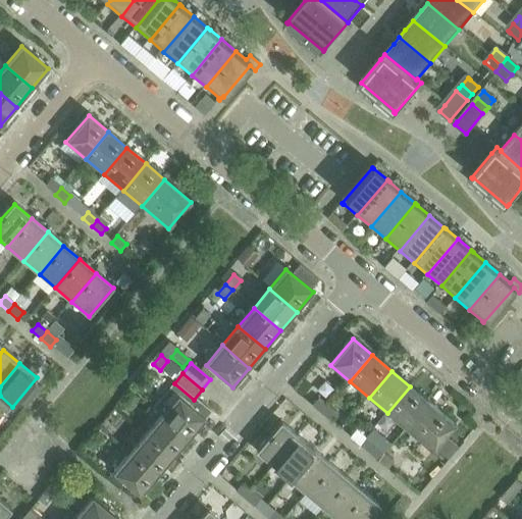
[(428,403),(410,386),(387,413),(406,429),(428,403)]
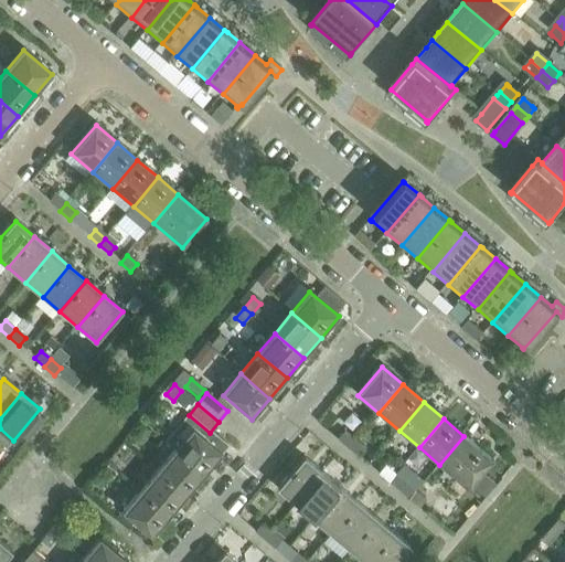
[(193,430),(176,452),(204,476),(222,455),(193,430)]
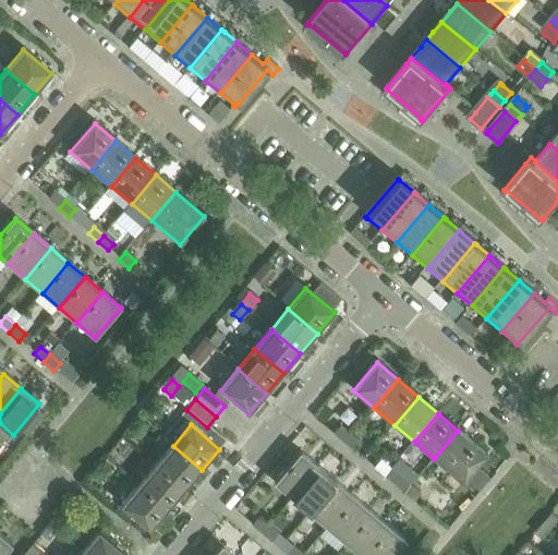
[(340,427),(335,435),(344,444),(351,436),(340,427)]
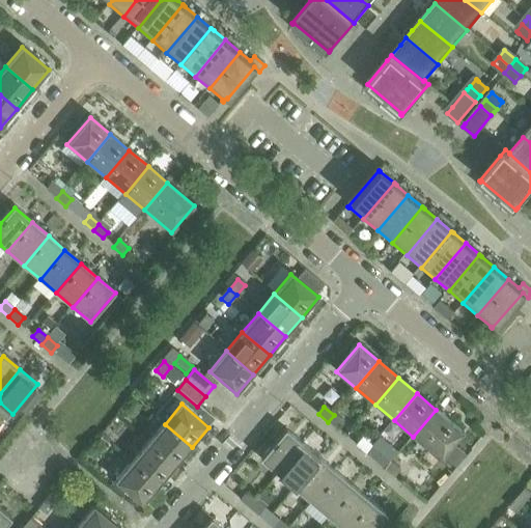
[(463,433),(436,410),(413,437),(440,460),(463,433)]
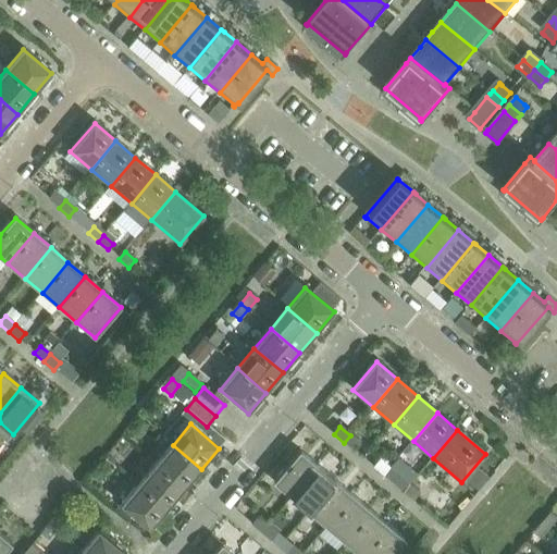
[(360,444),(350,435),(344,443),(355,452),(360,444)]
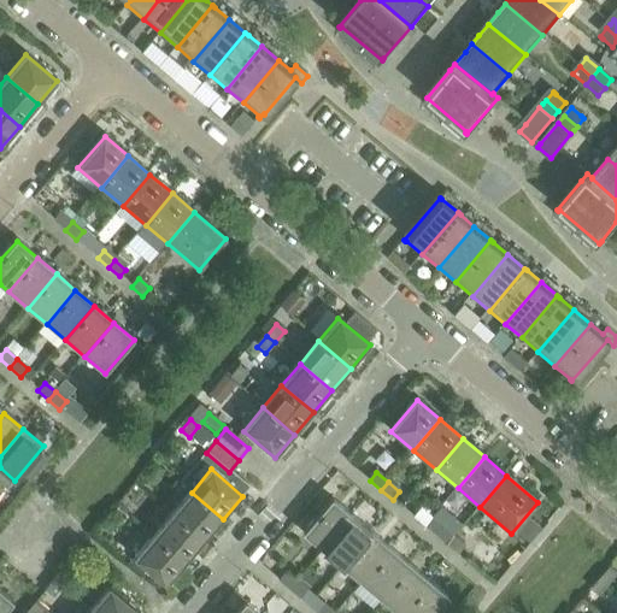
[(223,519),(192,493),(172,514),(204,541),(223,519)]
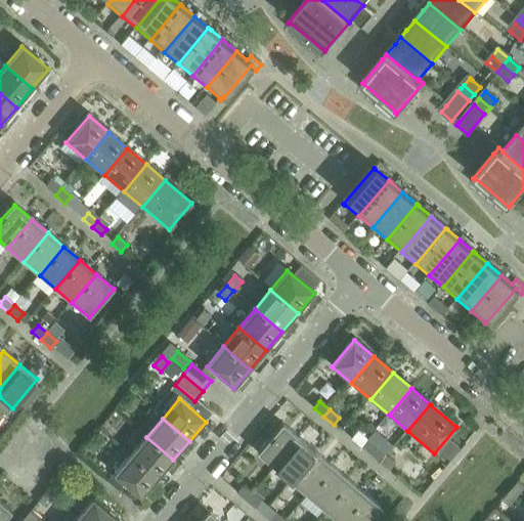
[(258,454),(275,469),(299,440),(282,426),(258,454)]
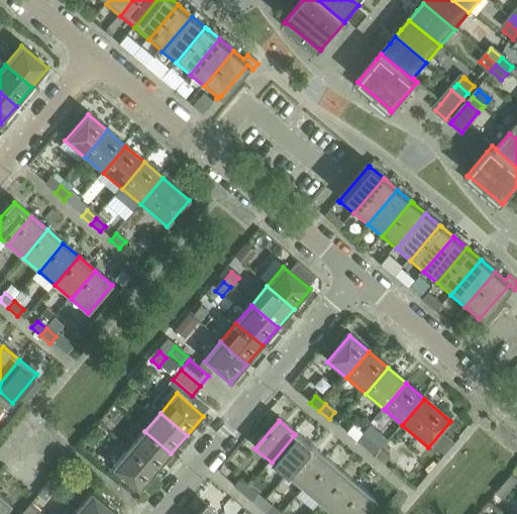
[(352,428),(347,434),(356,442),(362,435),(352,428)]
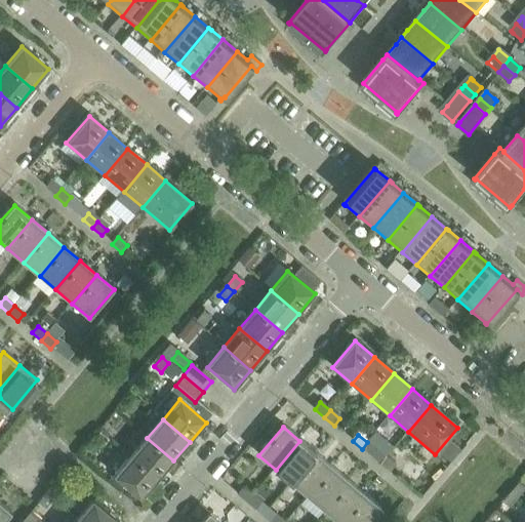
[(173,460),(147,438),(131,456),(158,479),(173,460)]
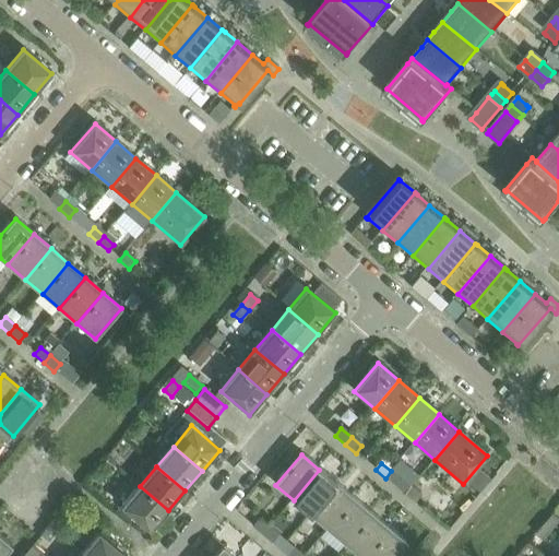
[(336,484),(319,470),(294,500),(310,515),(336,484)]
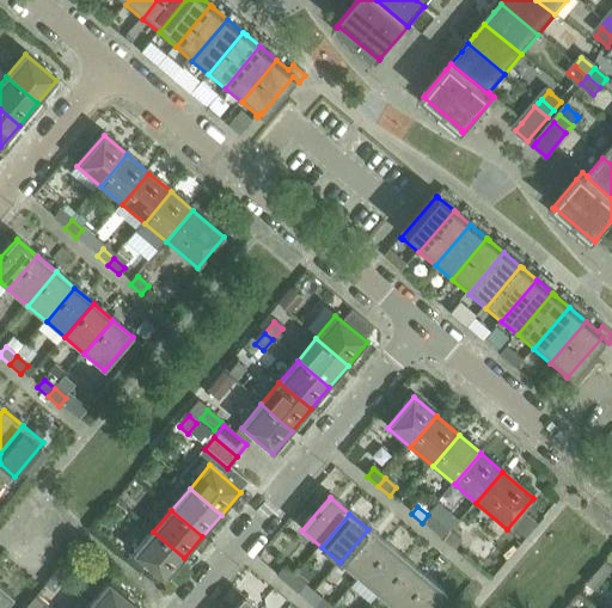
[(439,524),(433,532),(444,541),(451,534),(439,524)]
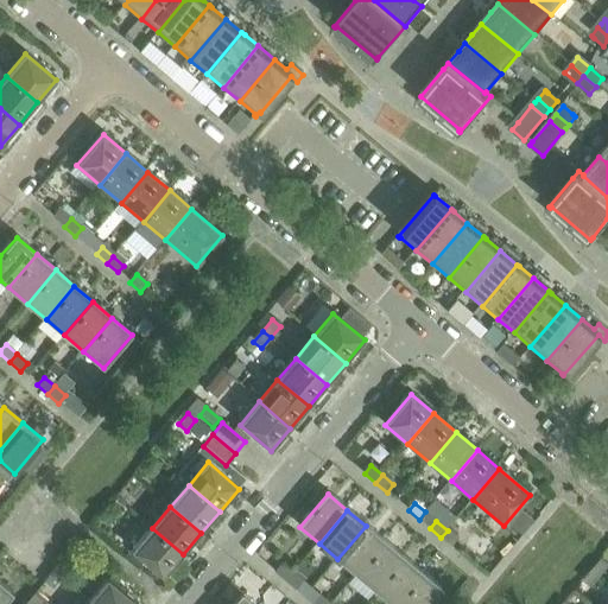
[(385,542),(366,526),(337,559),(356,576),(385,542)]
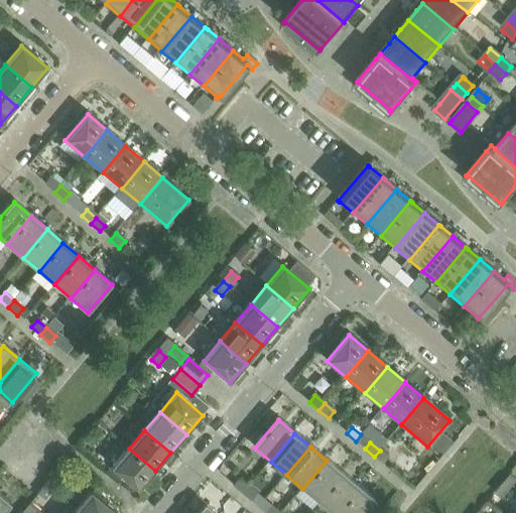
[(155,471),(129,449),(112,469),(123,478),(138,491),(155,471)]
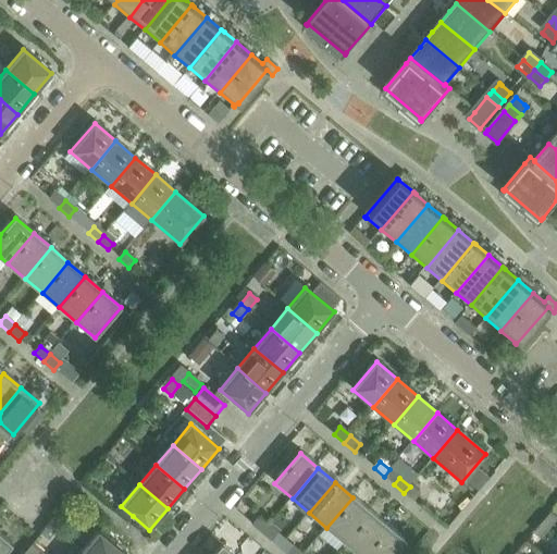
[(419,494),(410,487),(404,493),(413,502),(419,494)]
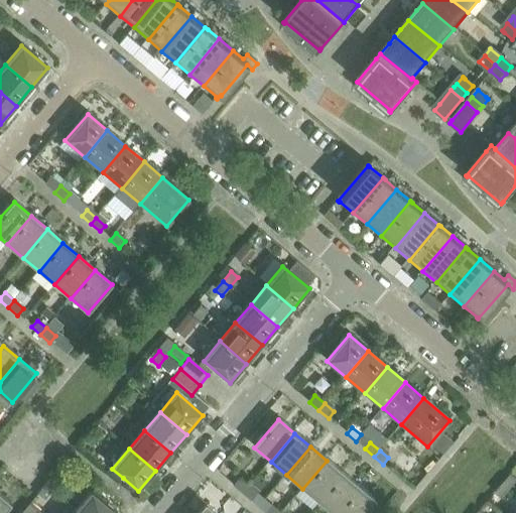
[(343,474),(327,461),(302,489),(318,502),(343,474)]
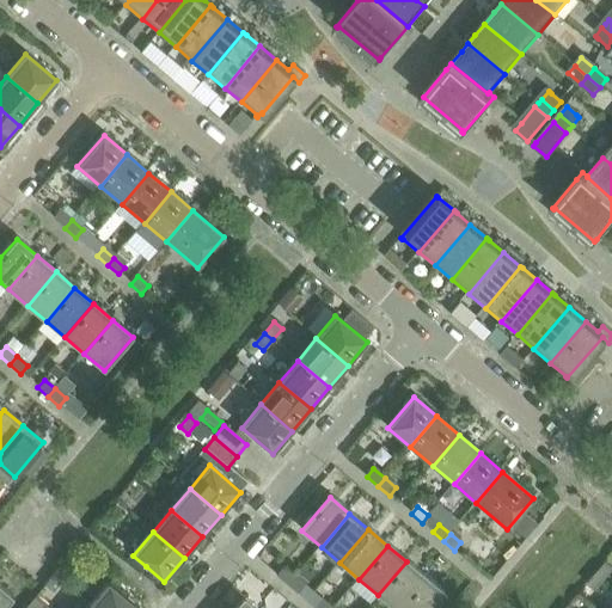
[(146,566),(133,556),(133,554),(127,563),(140,573),(146,566)]
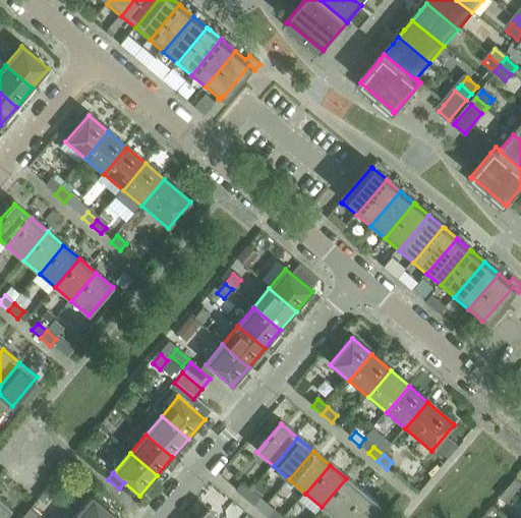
[(362,493),(346,478),(322,507),(334,517),(341,517),(362,493)]
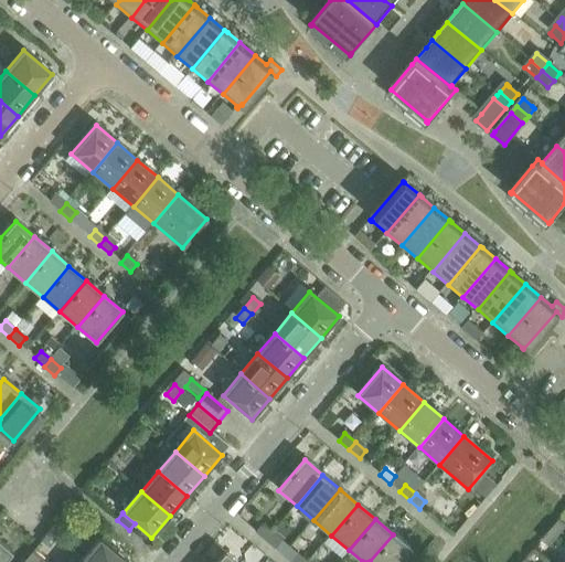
[(564,527),(561,523),(552,533),(558,540),(564,532),(564,527)]
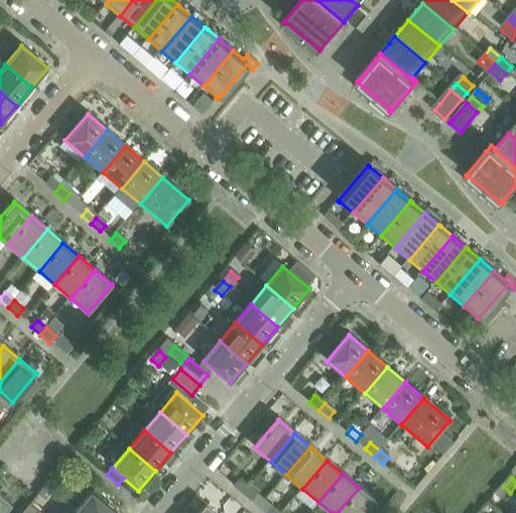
[(51,479),(45,486),(52,492),(59,485),(51,479)]
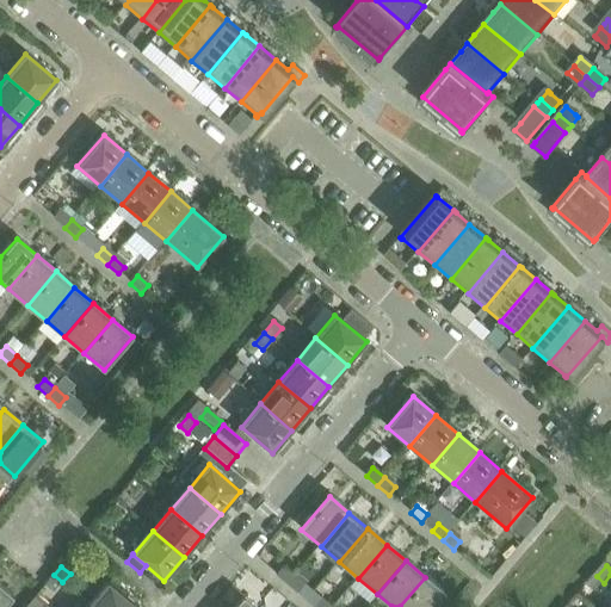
[(284,567),(277,574),(277,575),(289,584),(295,577),(284,567)]
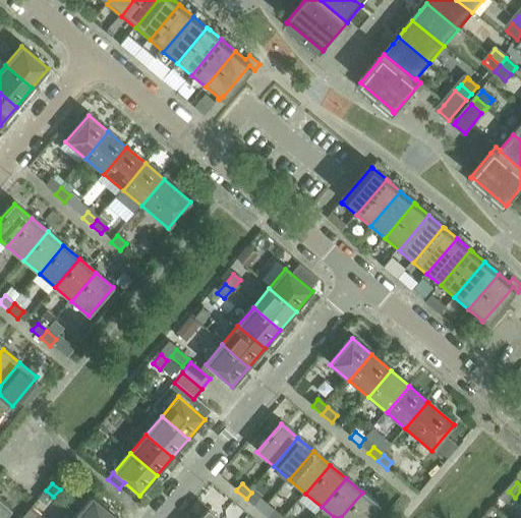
[(53,497),(46,491),(44,494),(51,500),(53,497)]
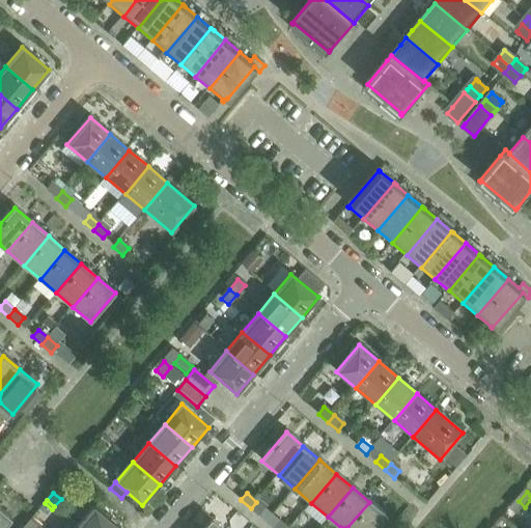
[(511,510),(518,517),(525,507),(519,501),(511,510)]
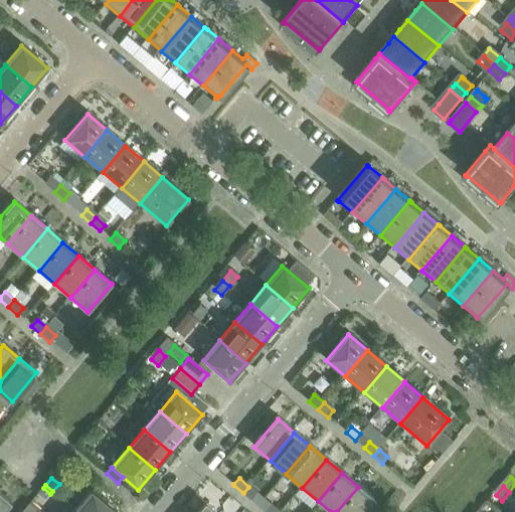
[(248,487),(243,493),(253,502),(260,495),(248,487)]
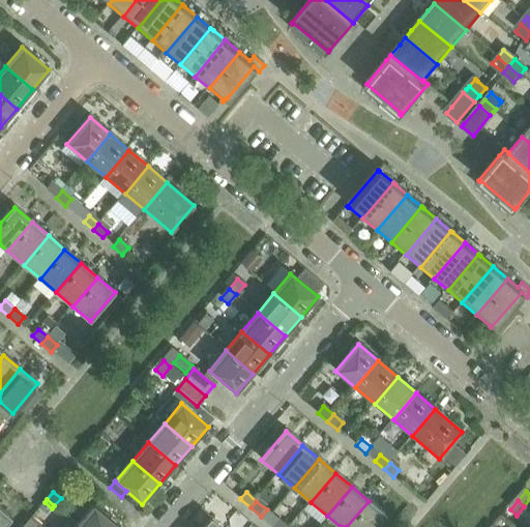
[(376,526),(386,516),(369,501),(347,526),(376,526)]
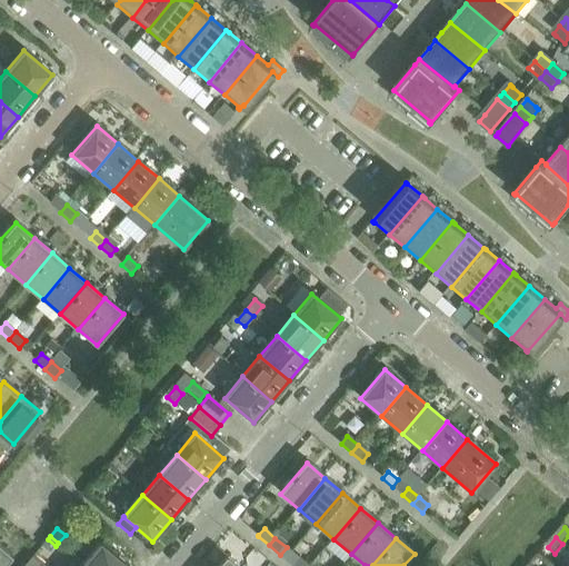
[(101,544),(82,565),(126,565),(101,544)]
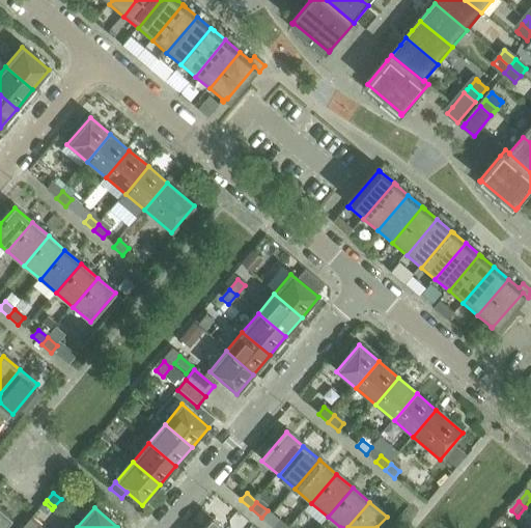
[(3,527),(11,520),(0,510),(0,527),(3,527)]
